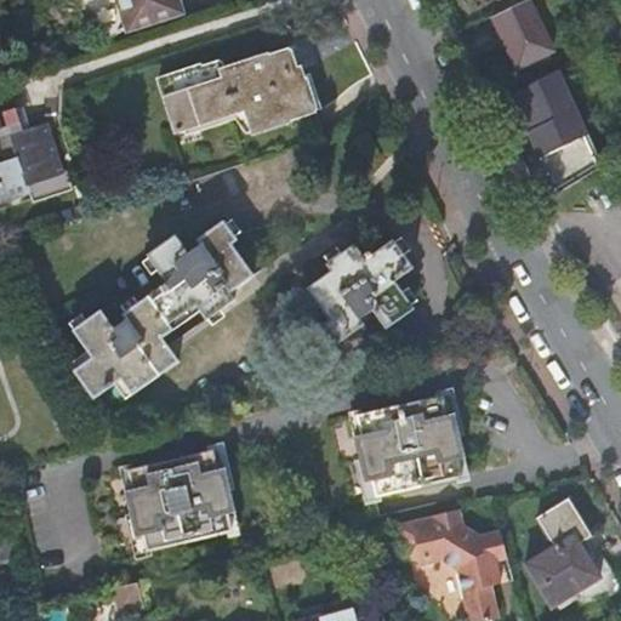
[(178,0),(124,0),(131,26),(181,10),(178,0)]
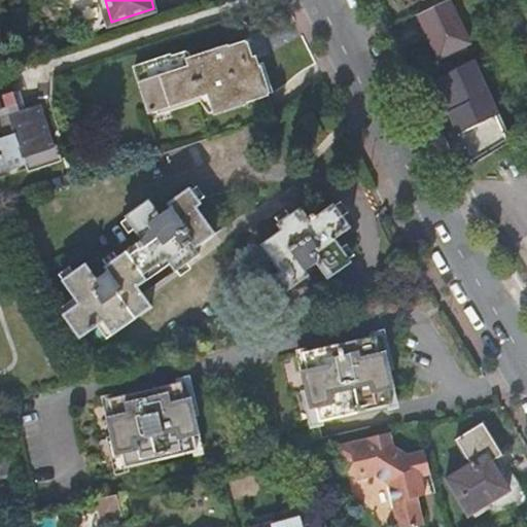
[(449,0),(447,0),(417,14),(438,59),(469,43),(449,0)]
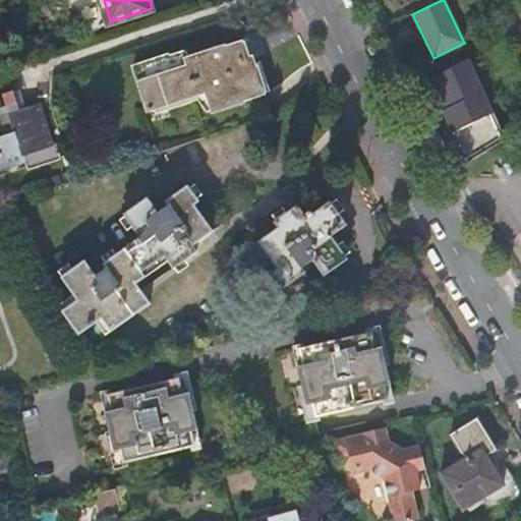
[(239,41),(224,46),(184,58),(182,51),(131,68),(146,111),(204,92),(211,112),(264,95),(251,56),(247,57),(245,58),(239,41)]
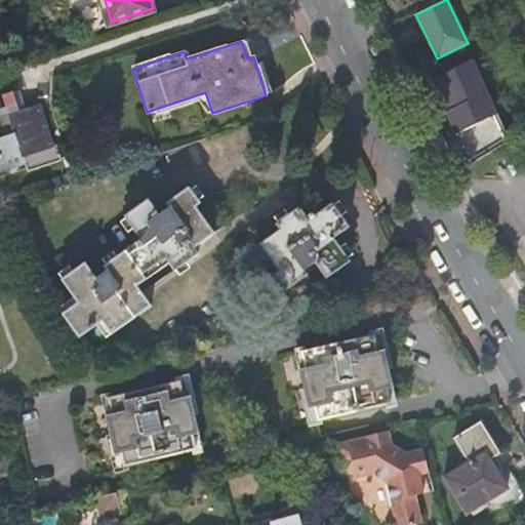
[(470,164),(501,146),(476,89),(484,85),(473,59),(433,81),(438,93),(442,91),(451,111),(446,113),(470,164)]
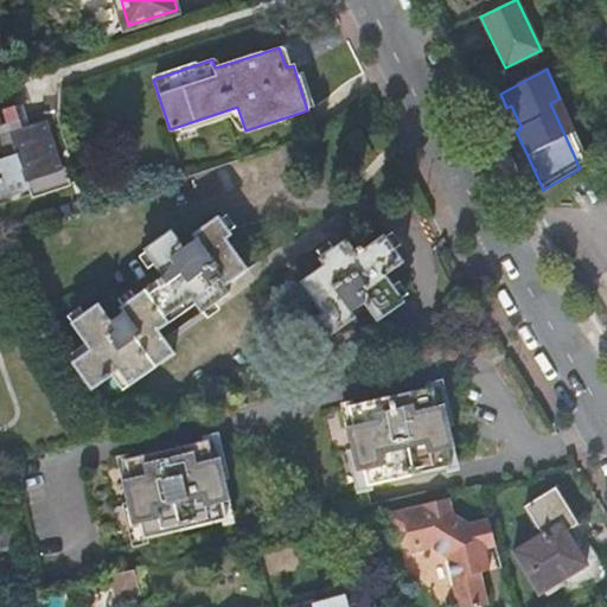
[(580,168),(589,163),(560,98),(550,103),(580,168)]
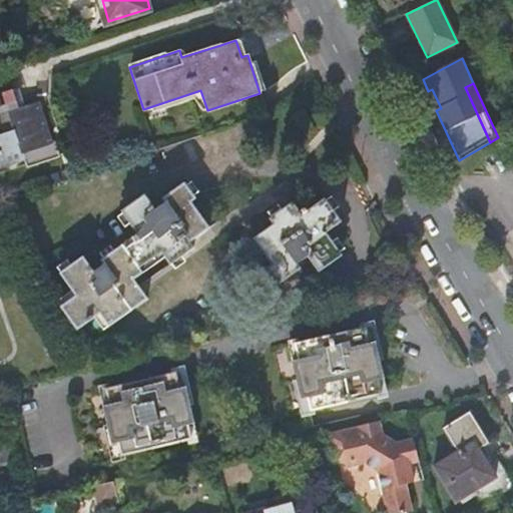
[(0,133),(12,131),(19,151),(50,141),(34,93),(0,102),(0,163),(6,162),(0,148),(0,133)]
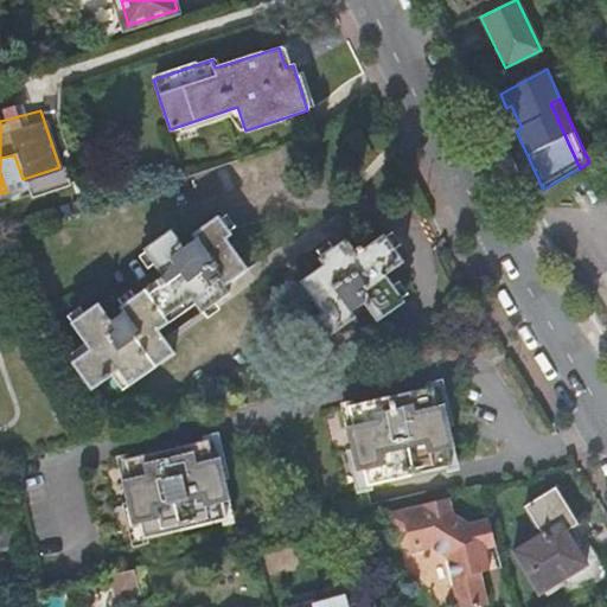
[(91,351),(72,363),(91,394),(120,374),(129,388),(177,356),(157,326),(193,300),(203,317),(231,298),(227,289),(250,273),(229,242),(235,238),(221,217),(195,235),(199,241),(186,249),(174,230),(147,250),(165,278),(123,307),(127,313),(114,321),(101,304),(72,325),(91,351)]
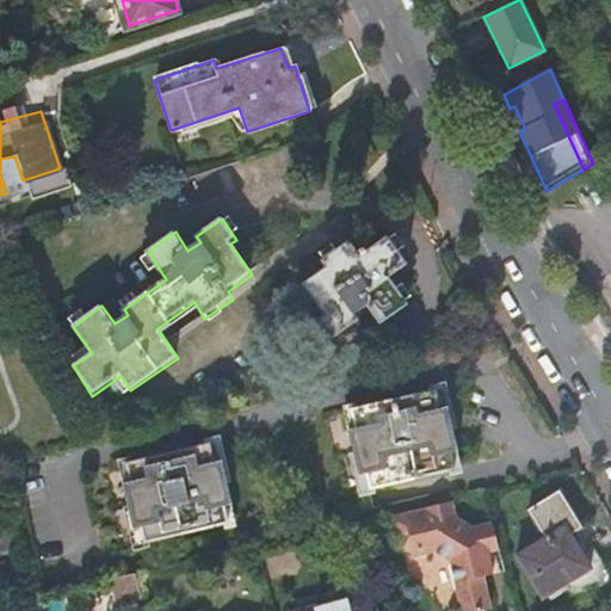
[(368,307),(381,325),(409,304),(390,278),(408,265),(386,238),(366,253),(363,247),(357,252),(349,242),(321,261),(327,269),(303,287),(325,318),(321,320),(333,338),(359,320),(356,315),(368,307)]
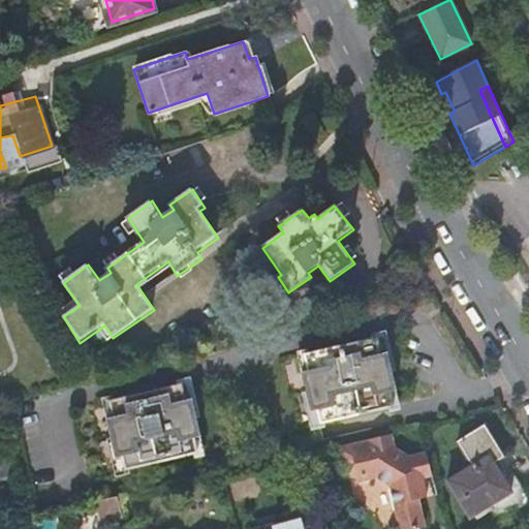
[(376,339),(242,370),(253,418),(258,441),(261,454),(265,453),(325,438),(322,425),(393,408),(391,394),(398,392),(395,385),(385,354),(379,355),(376,339)]
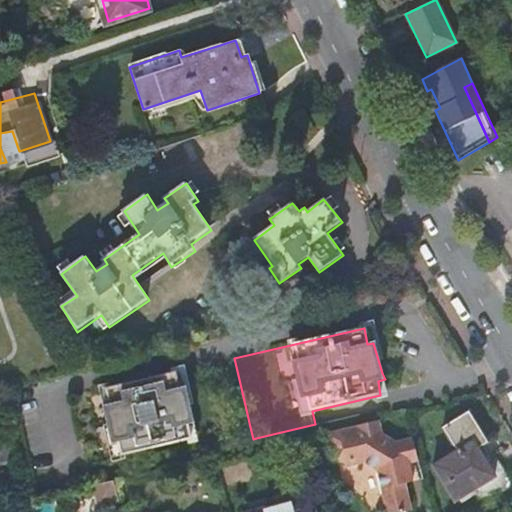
[(175,376),(175,373),(107,389),(108,393),(112,407),(103,409),(110,436),(112,446),(118,445),(122,457),(191,441),(188,427),(194,426),(192,417),(186,388),(179,390),(175,376)]
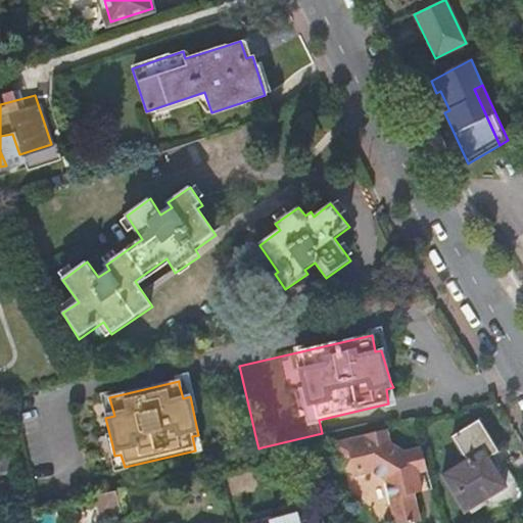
[(478,420),(453,436),(467,461),(443,475),(465,514),(480,504),(489,510),(520,502),(522,490),(478,420)]
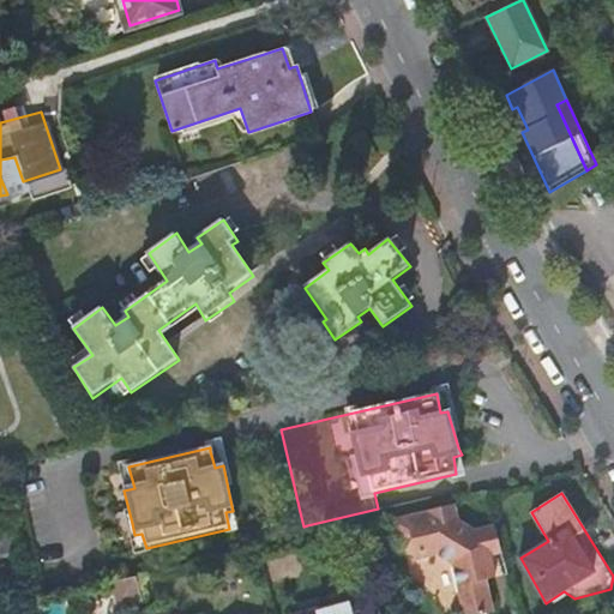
[(452,505),(391,519),(396,541),(410,537),(416,560),(437,555),(452,566),(463,613),(479,613),(493,611),(486,579),(495,577),(486,543),(498,541),(494,527),(474,531),(456,521),(452,505)]
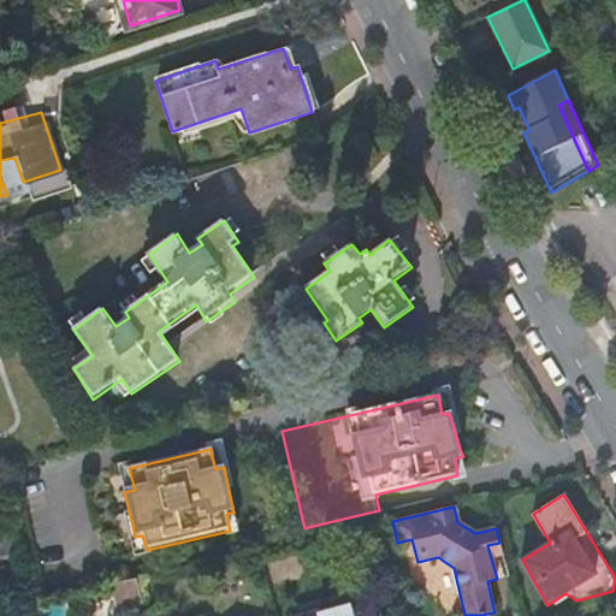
[(497,579),(509,575),(499,543),(487,545),(497,579)]
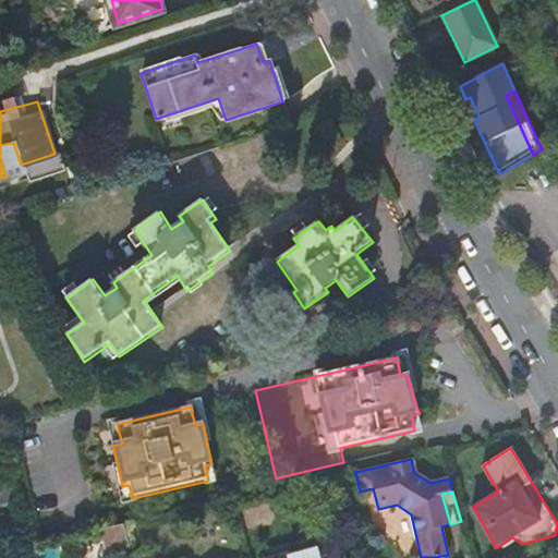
[(124,525),(102,530),(108,550),(130,546),(124,525)]
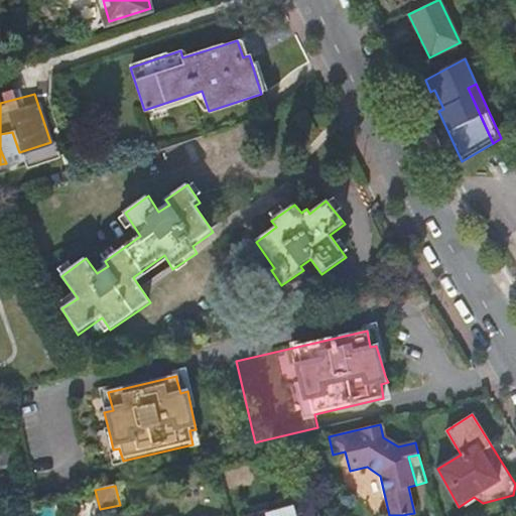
[(312,515),(309,503),(260,515),(312,515)]
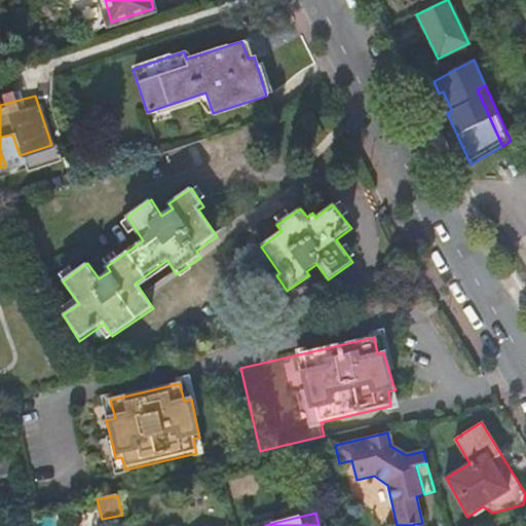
All buildings are outlined.
